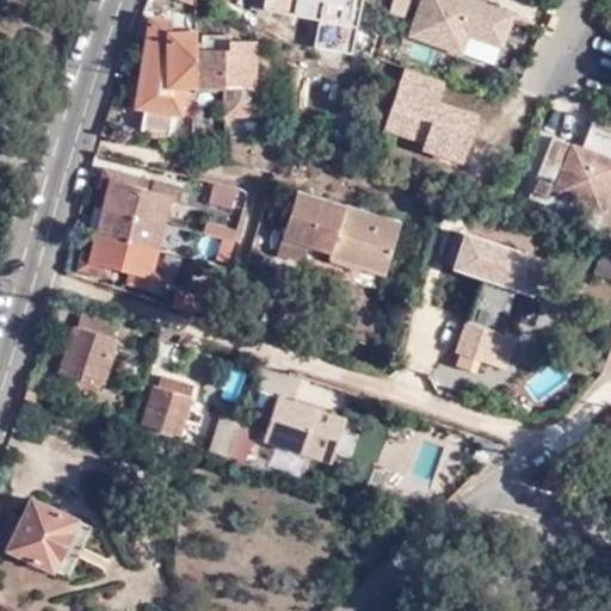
[(228,10),(260,23),(269,0),(222,0),(222,1),(230,4),(228,10)]
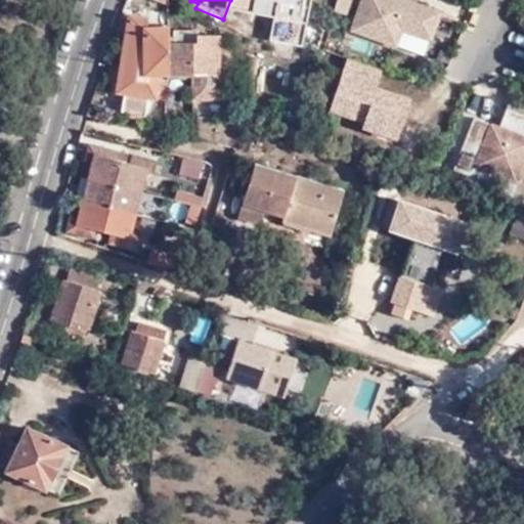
[(339,0),(336,10),(354,16),(349,32),(397,49),(403,32),(434,43),(444,11),(411,0),(339,0)]
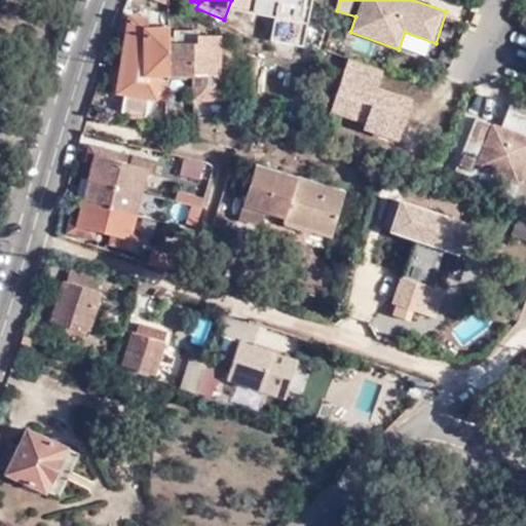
[(119,113),(142,118),(147,99),(154,101),(159,78),(192,79),(192,103),(219,103),(219,40),(196,40),(197,34),(172,35),(172,40),(166,40),(167,29),(144,28),(146,19),(127,16),(115,94),(122,96),(119,113)]
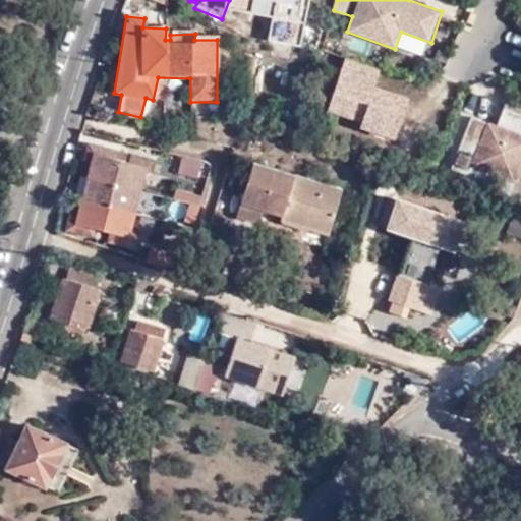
[(381,68),(345,57),(327,112),(360,123),(358,130),(396,143),(410,97),(375,87),(381,68)]
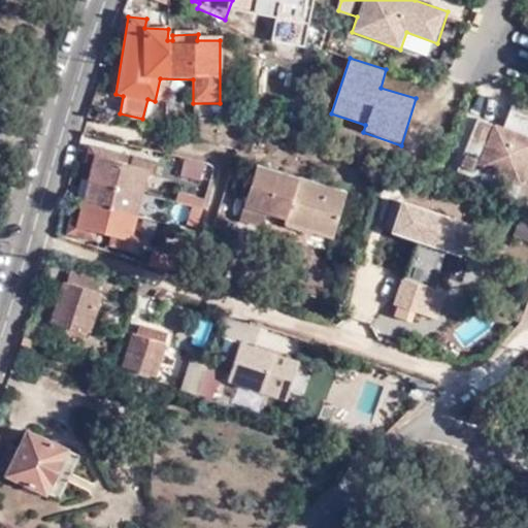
[(524,187),(527,174),(527,114),(513,109),(504,128),(476,118),(455,173),(492,188),(496,177),(524,187)]
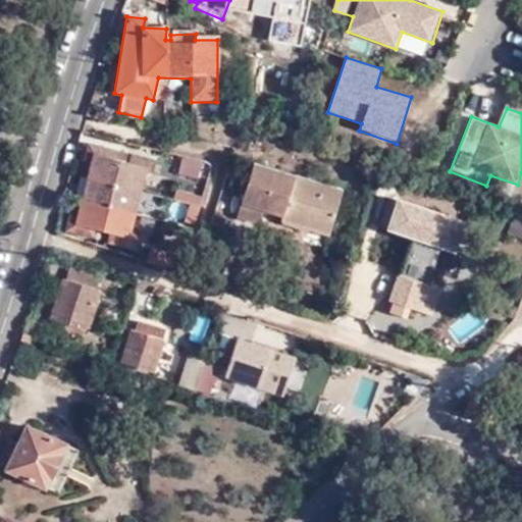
[(107,242),(131,248),(135,236),(125,233),(142,174),(150,176),(154,162),(128,155),(125,164),(110,160),(113,152),(86,145),(81,159),(90,162),(73,217),(66,215),(62,229),(89,239),(92,229),(109,235),(107,242)]
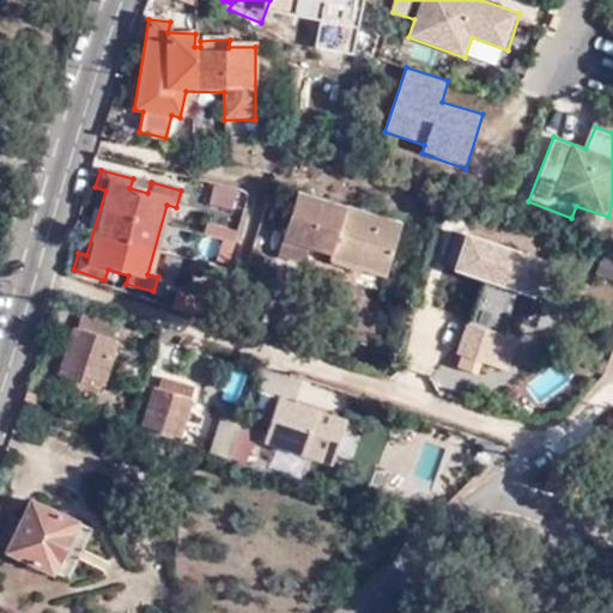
[(328,265),(383,284),(400,234),(297,199),(277,260),(302,268),(307,254),(329,261),(328,265)]
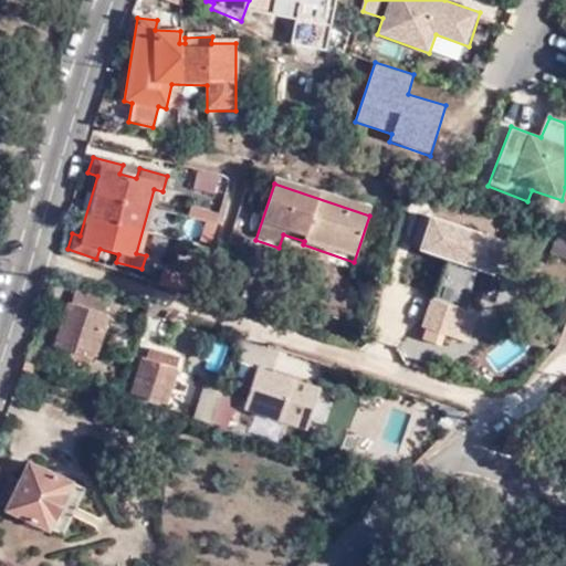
[(468,271),(477,274),(481,260),(492,263),(501,236),(449,218),(447,227),(419,218),(408,250),(428,257),(432,242),(447,247),(420,328),(463,344),(474,315),(456,308),(468,271)]
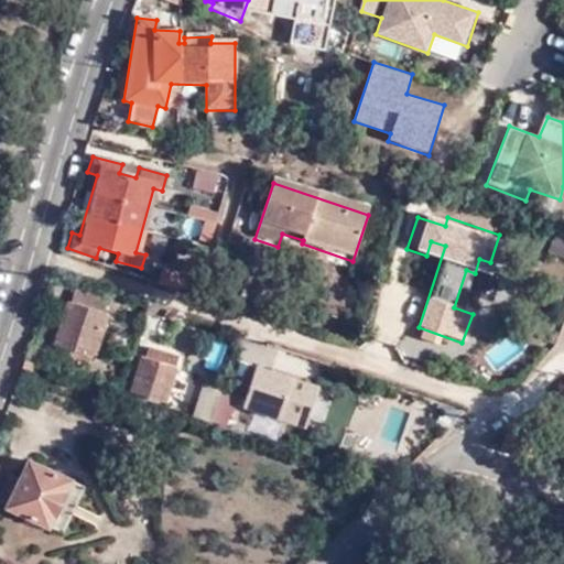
[(484,277),(490,262),(479,259),(475,273),(484,277)]
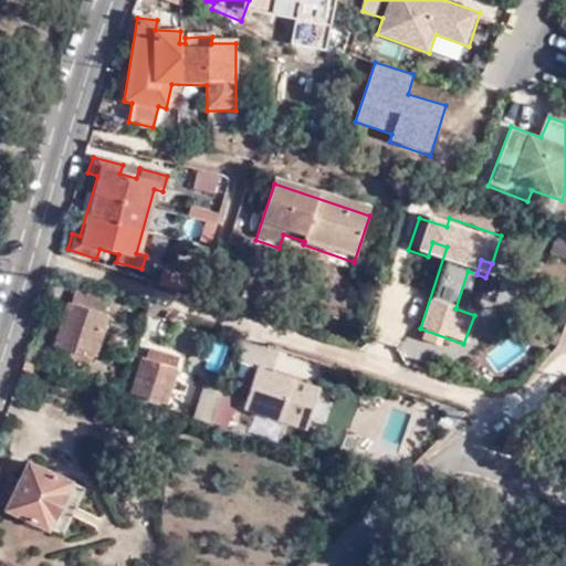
[(178,291),(209,301),(215,286),(185,275),(165,269),(159,284),(178,291)]
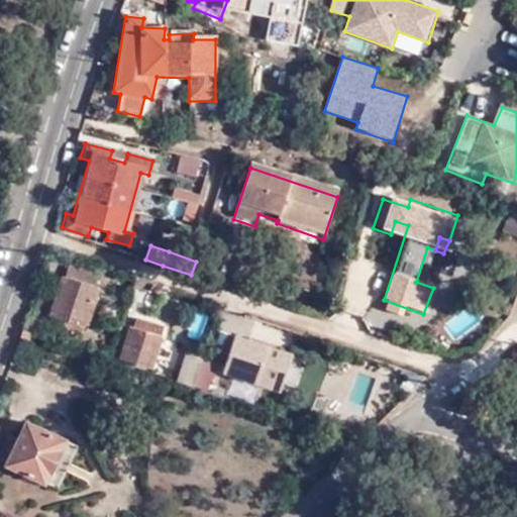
[(98,290),(95,289),(100,274),(72,265),(50,328),(82,338),(98,290)]
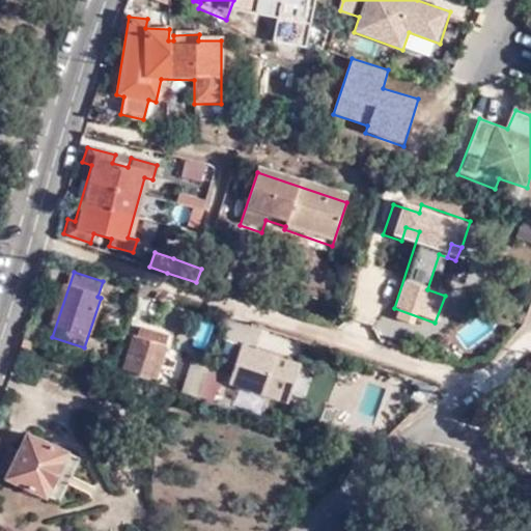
[(124,366),(155,376),(168,335),(140,326),(137,337),(135,336),(124,366)]
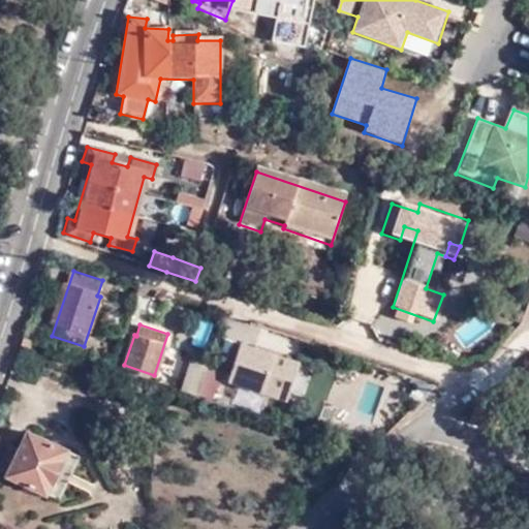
[(248,387),(260,392),(272,358),(273,354),(252,348),(254,343),(235,336),(231,343),(238,345),(225,381),(229,383),(227,390),(245,396),(248,387)]
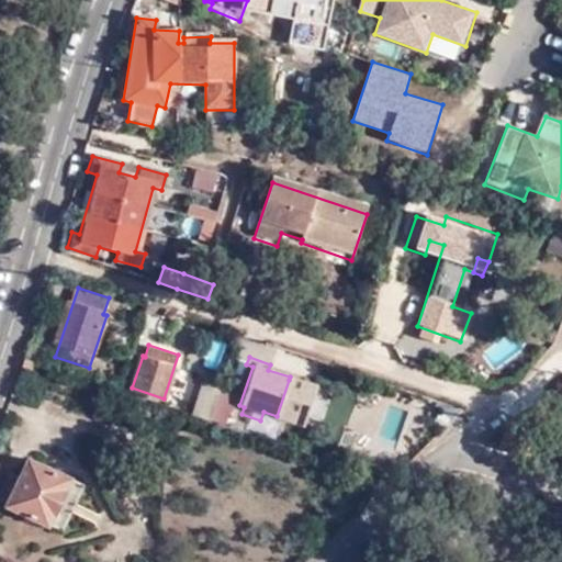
[(35,362),(25,359),(22,367),(33,370),(35,362)]
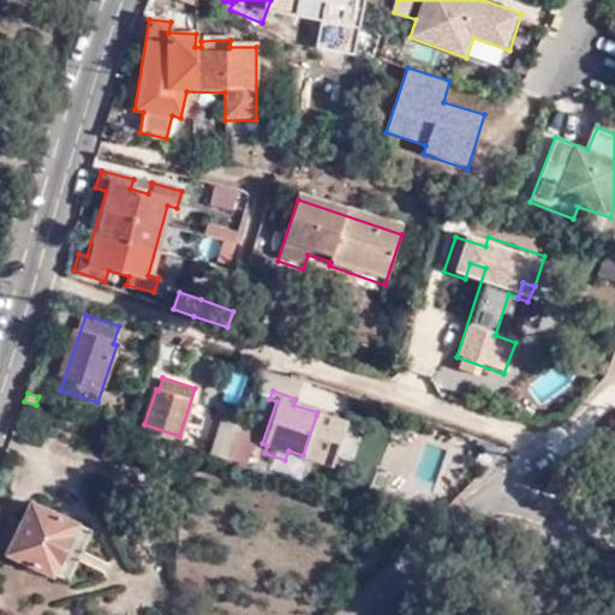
[(332,422),(316,416),(303,455),(316,460),(332,422)]
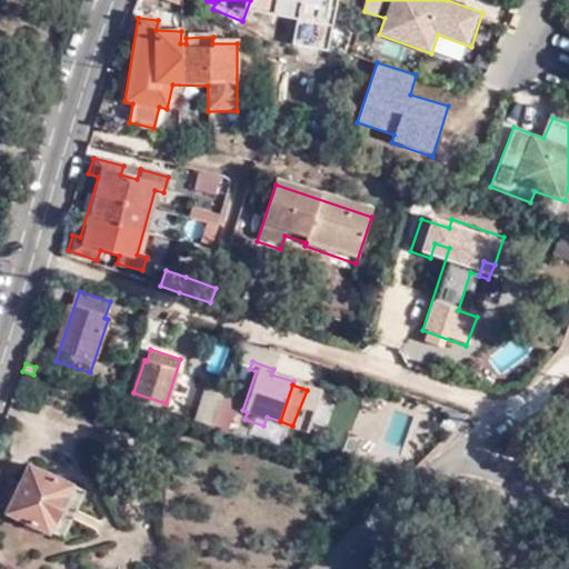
[(200,422),(211,426),(219,400),(209,397),(200,422)]
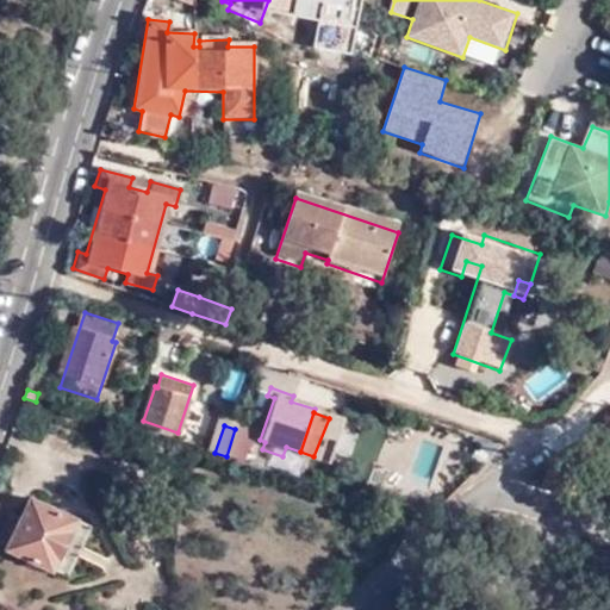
[(22,515),(10,540),(8,542),(68,570),(92,521),(32,493),(22,515)]
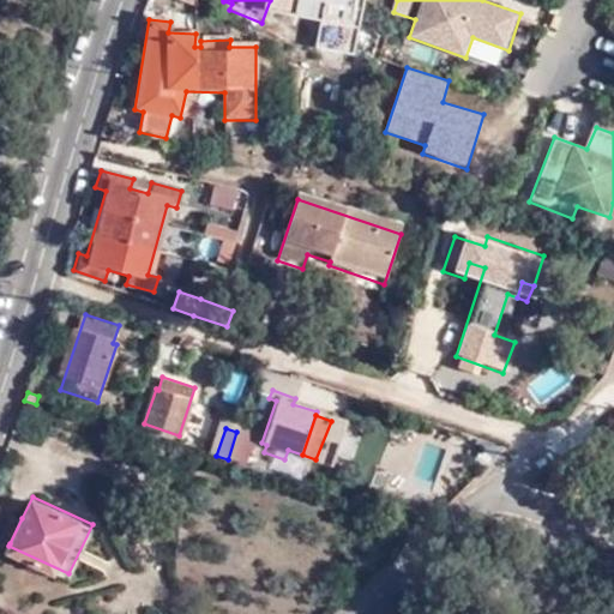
[(1,540),(10,543),(22,518),(14,515),(1,540)]
